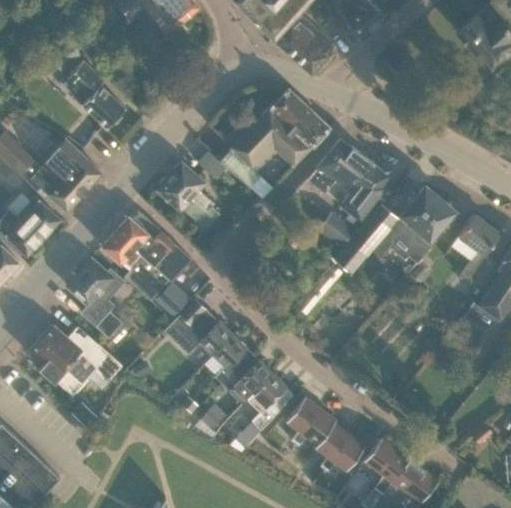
[(166,35),(200,8),(194,0),(120,0),(110,7),(125,26),(147,10),(166,35)]
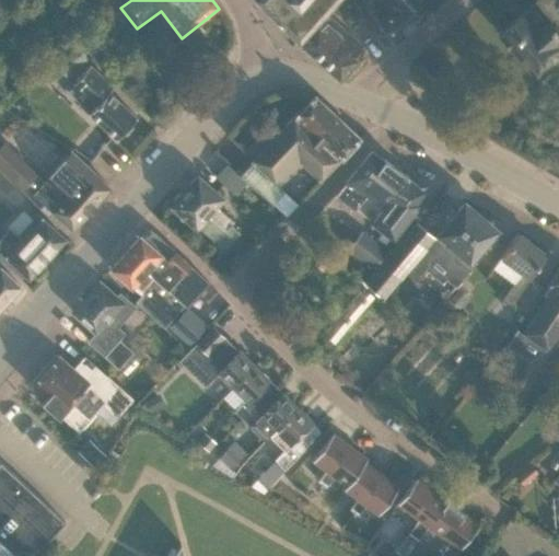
[(255,0),(299,43),(338,0),(255,0)]
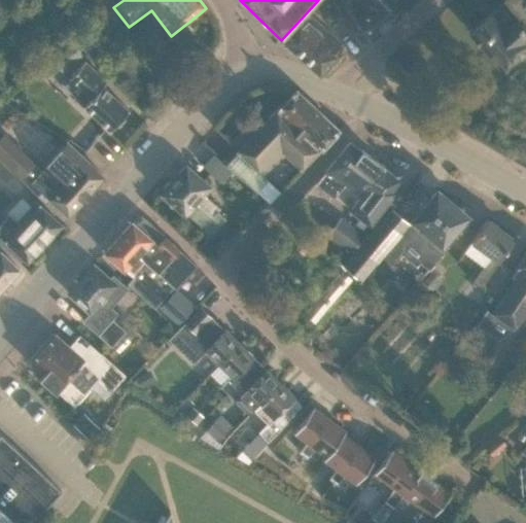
[(415,6),(410,0),(358,0),(362,5),(351,14),(357,23),(355,24),(371,43),(415,6)]
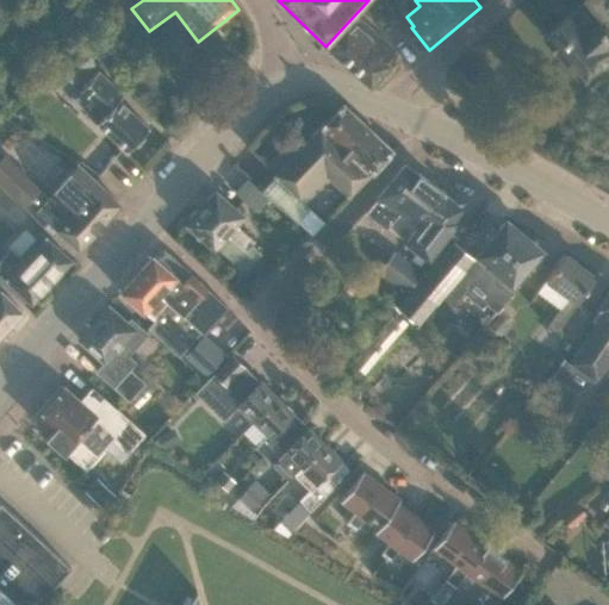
[(608,30),(603,24),(606,23),(588,2),(547,38),(580,76),(595,63),(598,67),(606,67),(608,63),(608,30)]
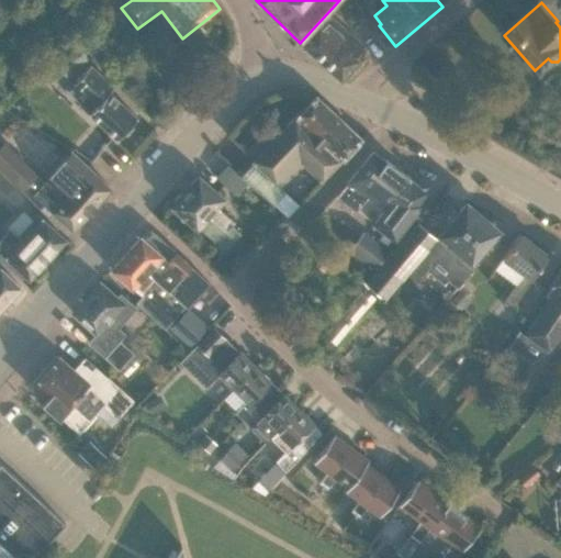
[(356,59),(365,49),(328,17),(302,46),(341,82),(359,63),(356,59)]
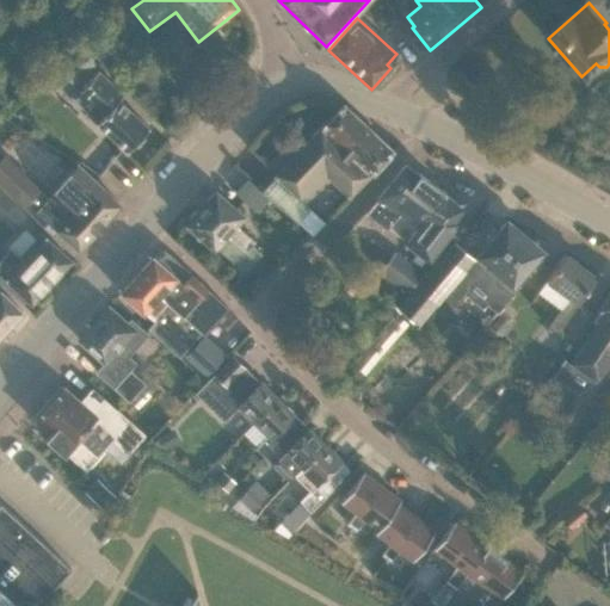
[(128,49),(111,26),(86,44),(104,68),(105,67),(109,70),(119,63),(116,57),(128,49)]
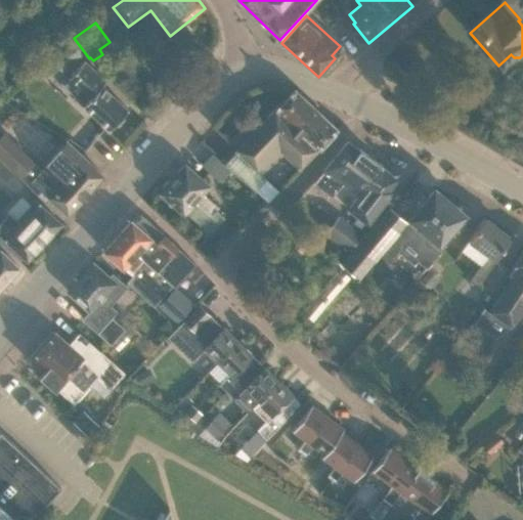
[(75,42),(51,60),(61,73),(85,55),(75,42)]
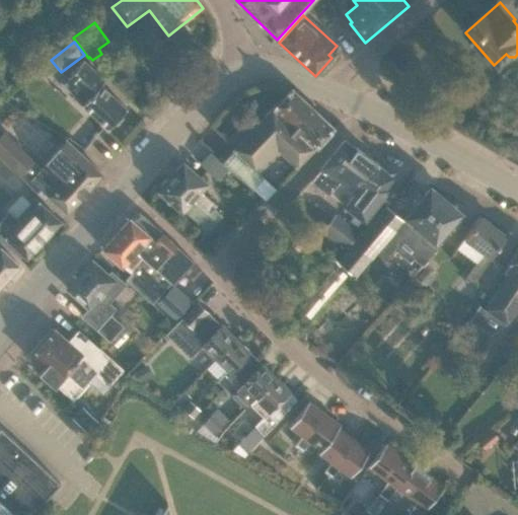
[(109,131),(127,111),(101,87),(105,83),(83,63),(69,79),(90,98),(82,106),(109,131)]
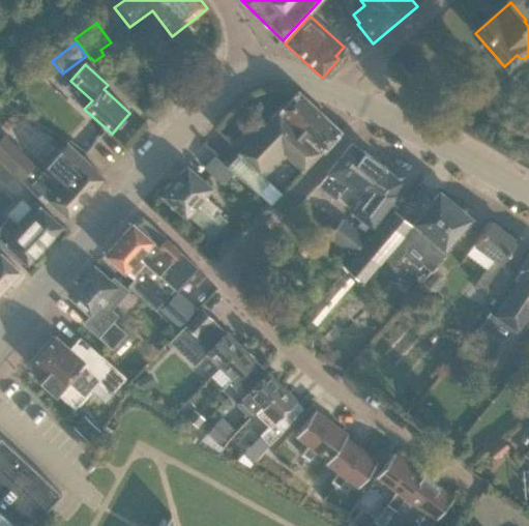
[(269,183),(264,178),(286,156),(302,172),(320,154),(321,154),(342,134),(298,93),(280,113),(228,167),(259,195),(269,183)]
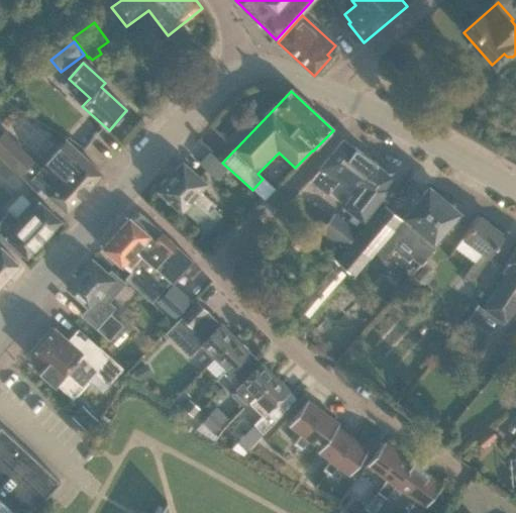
[(5,132),(0,136),(0,157),(14,172),(37,195),(41,191),(31,181),(31,180),(41,171),(34,163),(35,162),(5,132)]
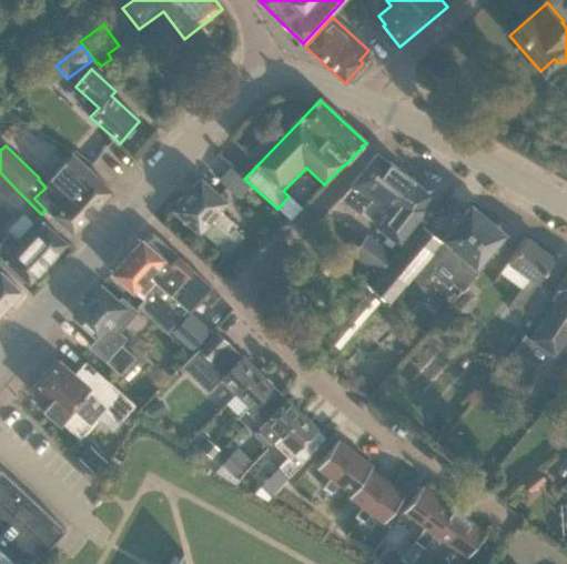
[(352,187),(341,200),(361,217),(370,204),(387,219),(378,230),(401,248),(428,211),(423,207),(431,197),(414,183),(415,182),(391,164),(390,165),(377,155),(352,187)]
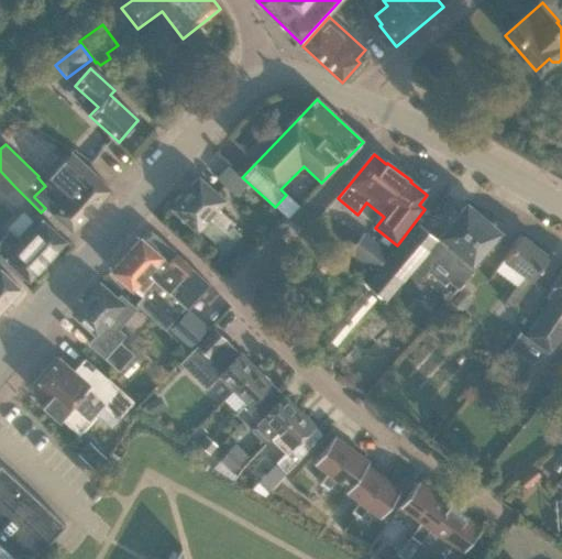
[(45,186),(34,196),(51,214),(74,234),(112,192),(73,156),(47,183),(45,186)]
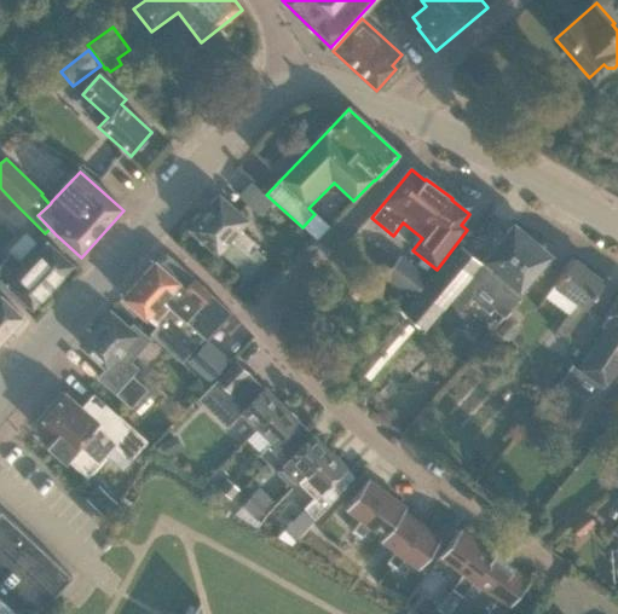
[(250,184),(240,196),(261,216),(272,203),(250,184)]
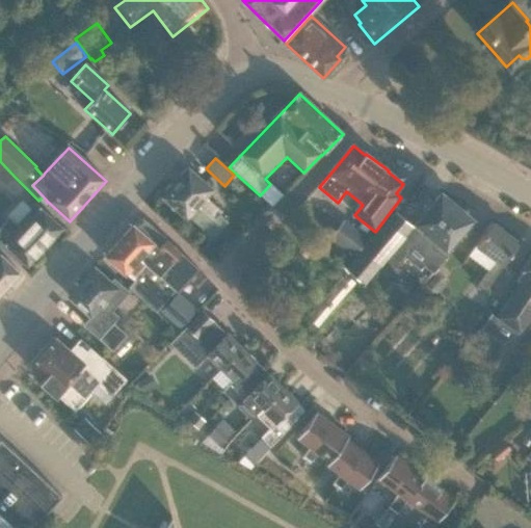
[(0,190),(15,177),(0,161),(0,190)]
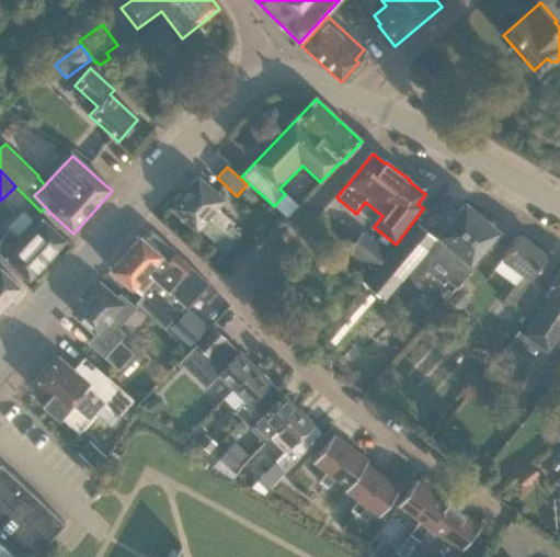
[(235,225),(219,212),(217,209),(225,202),(198,178),(171,209),(197,232),(200,229),(225,252),(240,236),(231,228),(235,225)]
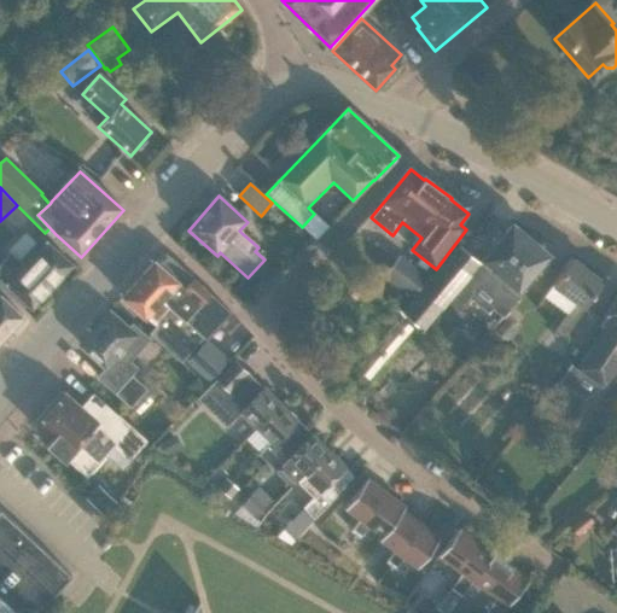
[(519,290),(548,256),(513,227),(479,266),(459,247),(403,313),(424,332),(452,299),(464,310),(478,293),(475,291),(479,286),(510,313),(525,295),(519,290)]
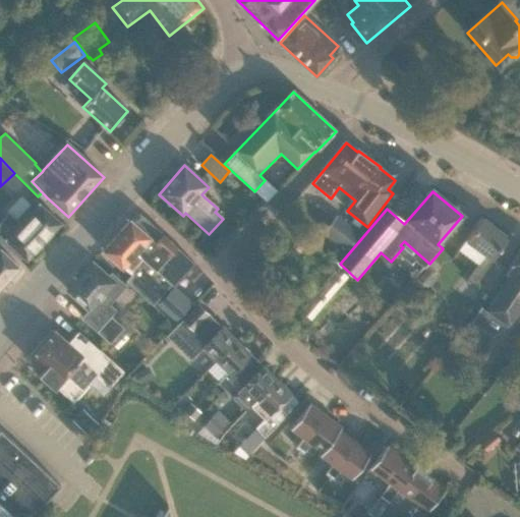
[(0,235),(27,261),(61,224),(35,199),(15,220),(9,214),(0,224),(0,235)]
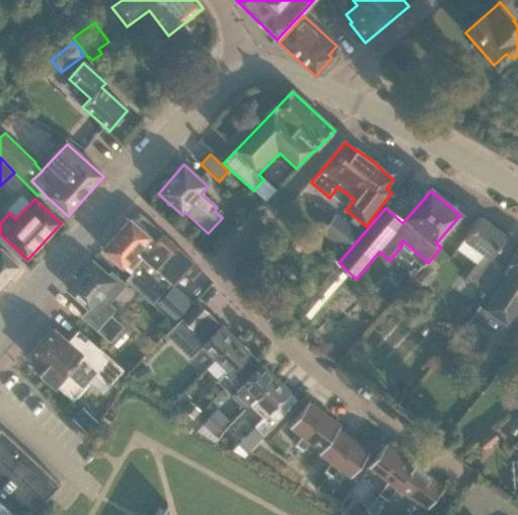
[(173,286),(194,264),(141,216),(134,224),(128,224),(103,251),(123,269),(123,268),(132,275),(126,281),(153,305),(171,284),(173,286)]
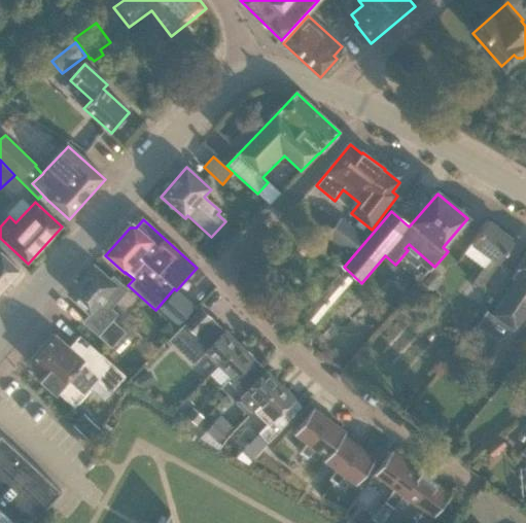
[(341,219),(327,237),(351,255),(364,238),(341,219)]
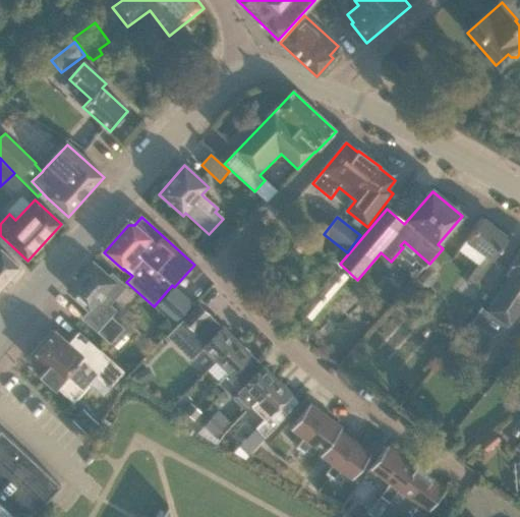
[(486,255),(474,272),(467,282),(485,295),(505,269),(493,261),(509,238),(482,219),(466,241),(486,255)]
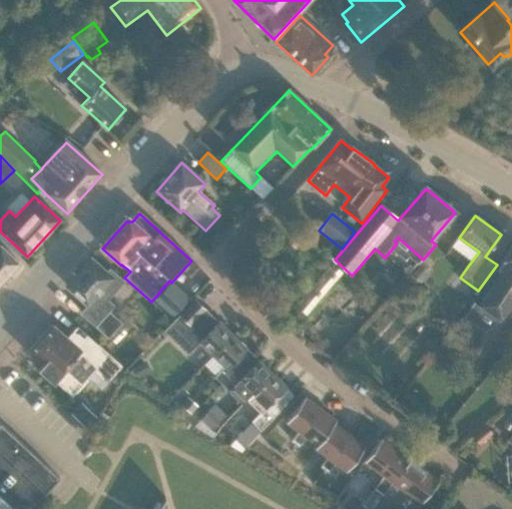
[(0,286),(20,265),(0,245),(0,286)]
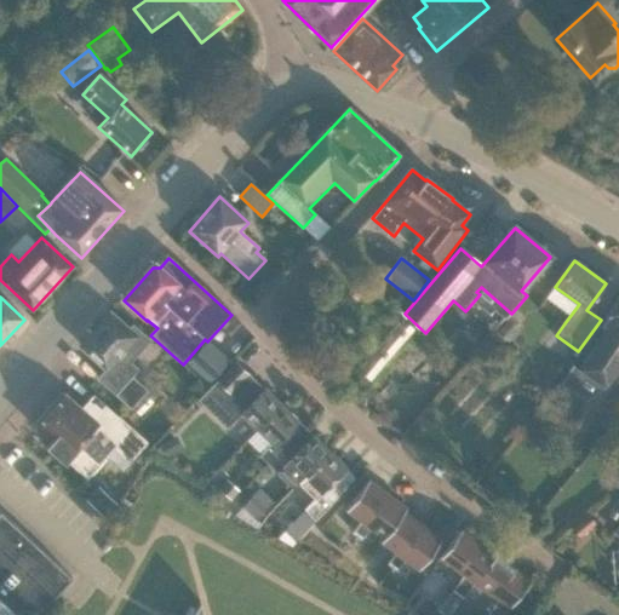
[(606,331),(579,373),(606,390),(618,369),(618,300),(609,315),(609,316),(601,328),(606,331)]
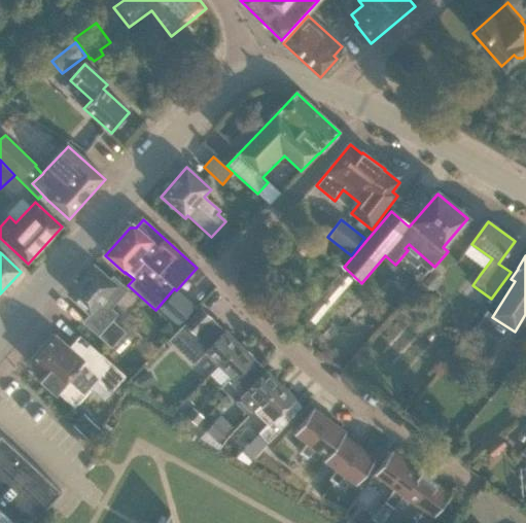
[(110,310),(128,290),(113,278),(110,282),(94,268),(69,295),(91,315),(84,323),(111,347),(125,333),(111,321),(116,315),(110,310)]
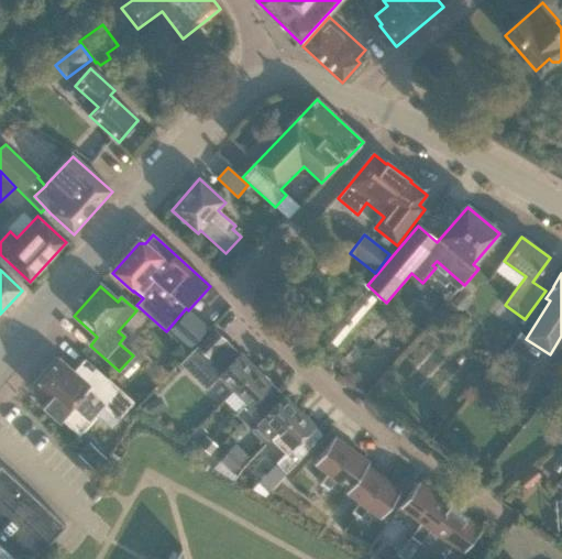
[(335,337),(348,346),(377,300),(365,293),(335,337)]
